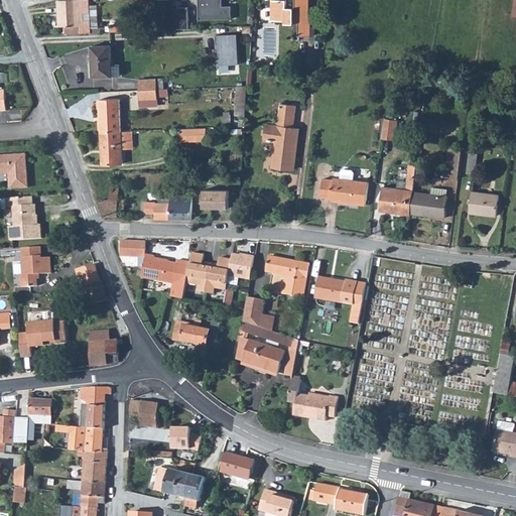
[(89,0),(58,0),(59,26),(66,26),(66,34),(92,33),(89,0)]
